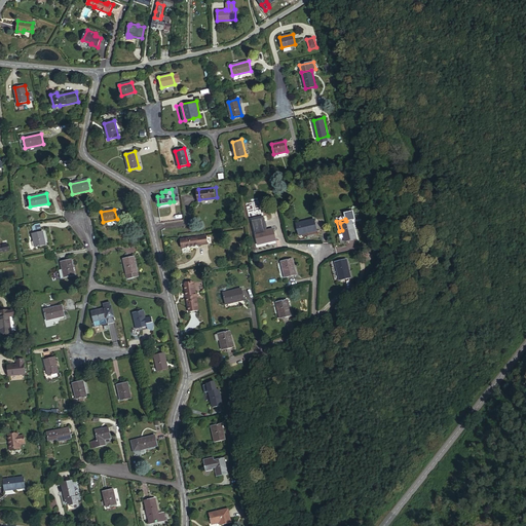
[(297,224),(299,235),(317,231),(314,220),(297,224)]
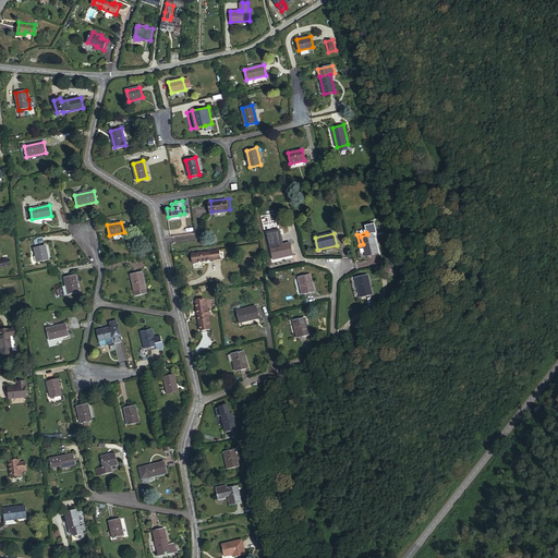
[(361,237),(363,244),(366,255),(377,252),(373,233),(367,234),(361,237)]
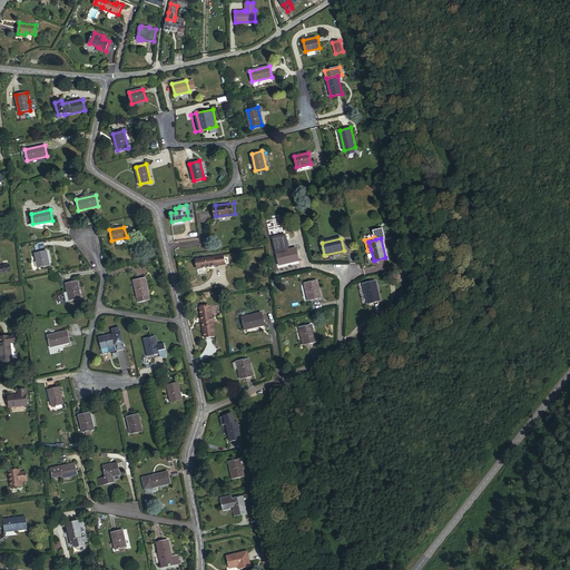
[(276,253),(278,265),(300,261),(296,248),(276,253)]
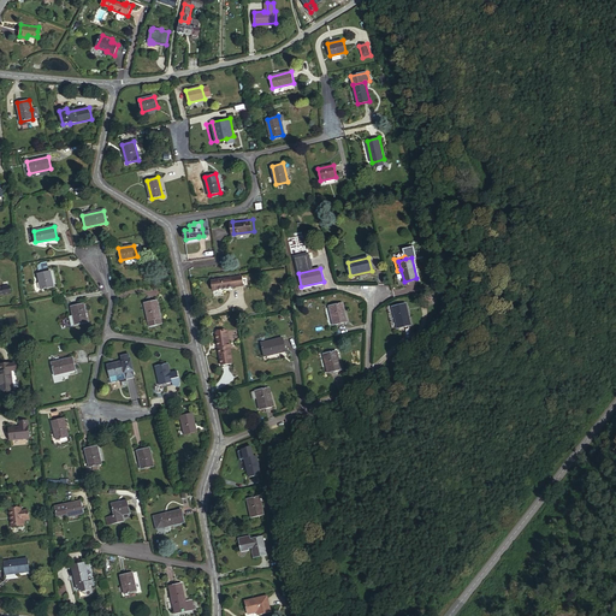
[(37,273),(41,289),(53,286),(49,271),(37,273)]
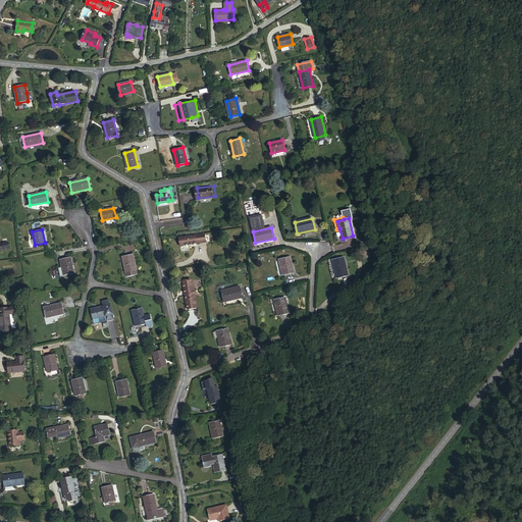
[(198,243),(202,243),(207,242),(205,233),(201,233),(197,235),(198,243)]
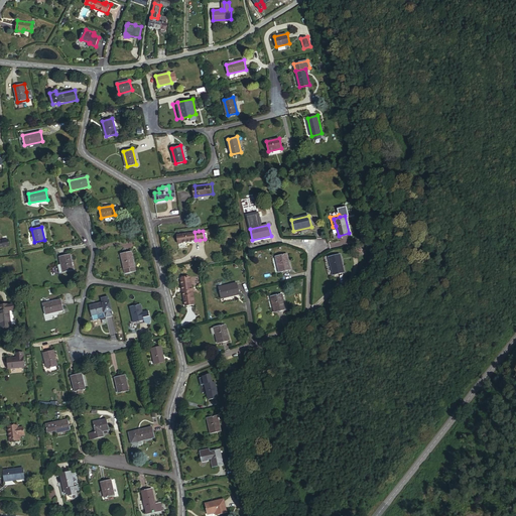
[(177,242),(196,240),(195,232),(176,234),(177,242)]
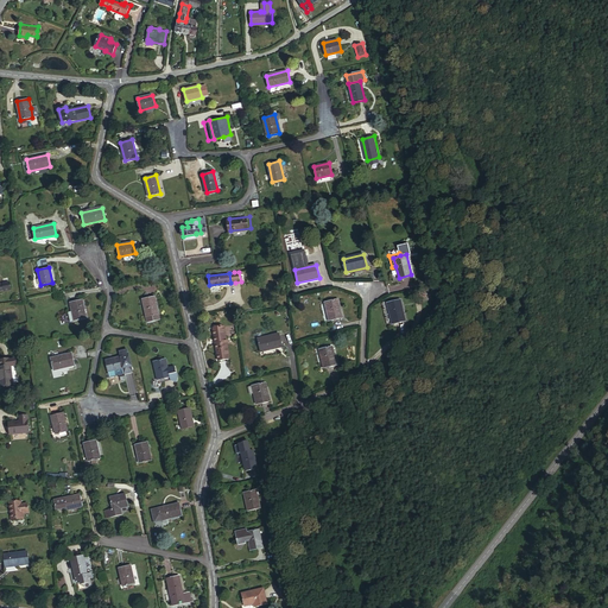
[(144,298),(147,317),(159,315),(156,296),(144,298)]
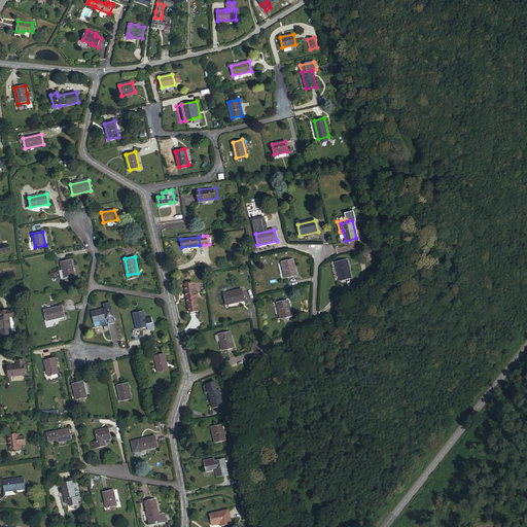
[(336,261),(341,280),(351,278),(346,258),(336,261)]
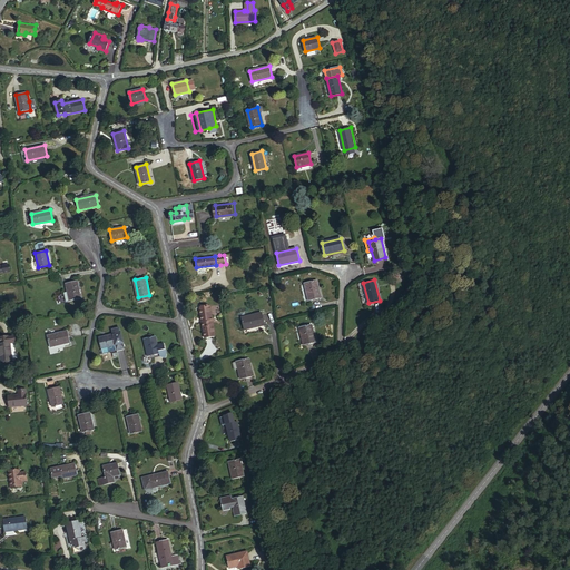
[(68,291),(70,301),(80,298),(77,281),(66,283),(68,291)]
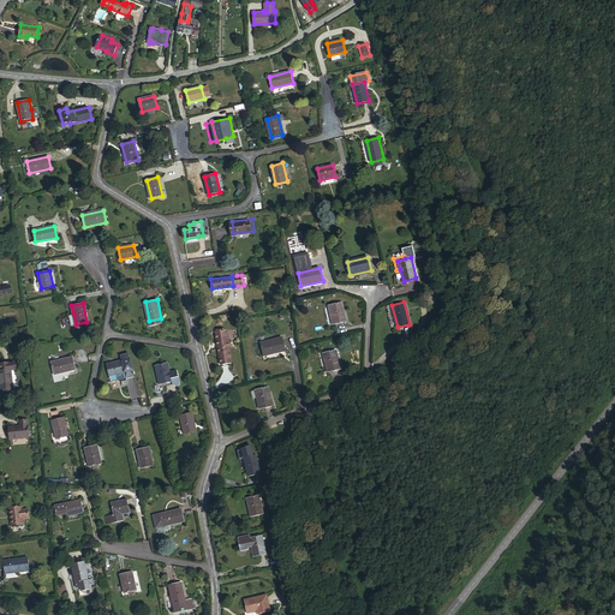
[(329,305),(334,323),(346,321),(342,303),(329,305)]
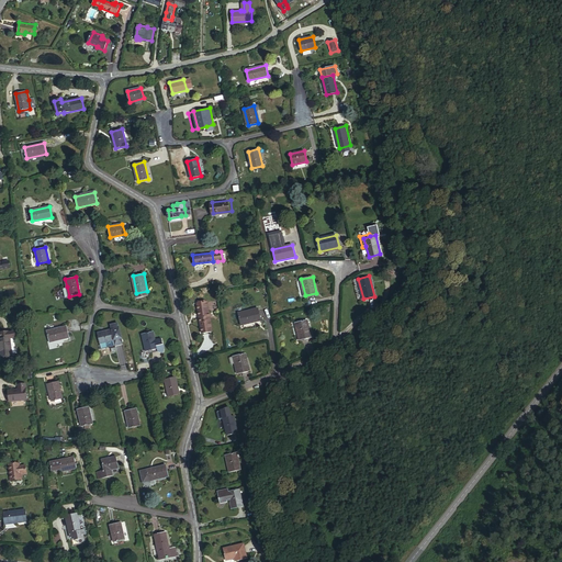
[(208,301),(198,303),(202,334),(213,332),(208,301)]
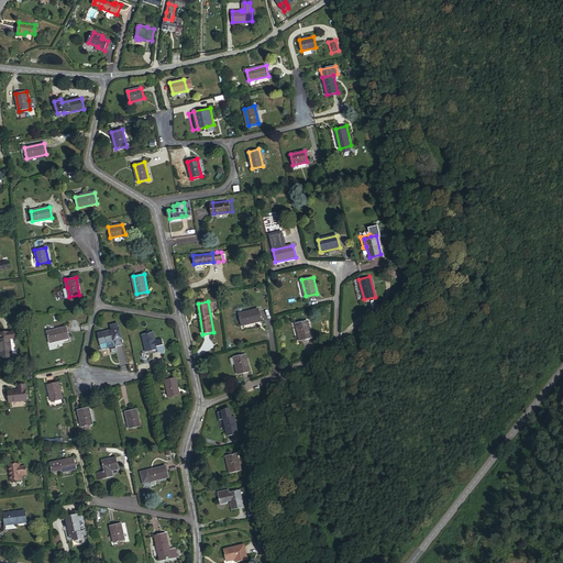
[(239,313),(242,326),(261,320),(258,308),(239,313)]
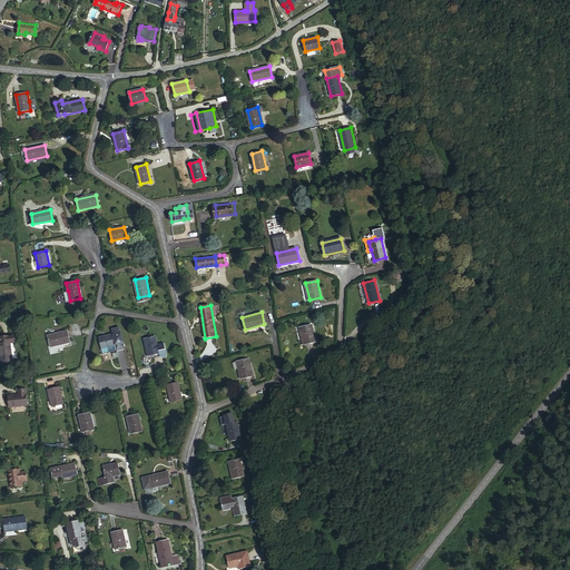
[(300,328),(304,345),(315,342),(311,325),(300,328)]
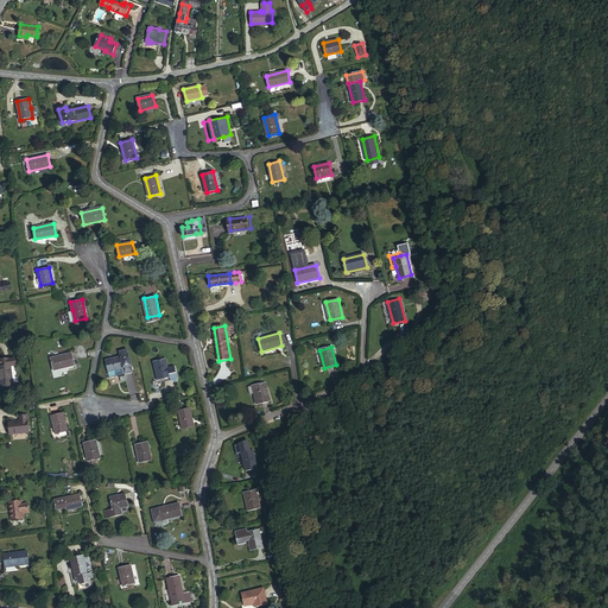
[(121,356),(106,360),(109,377),(125,373),(133,371),(132,366),(133,366),(130,354),(130,355),(128,349),(120,350),(121,356)]
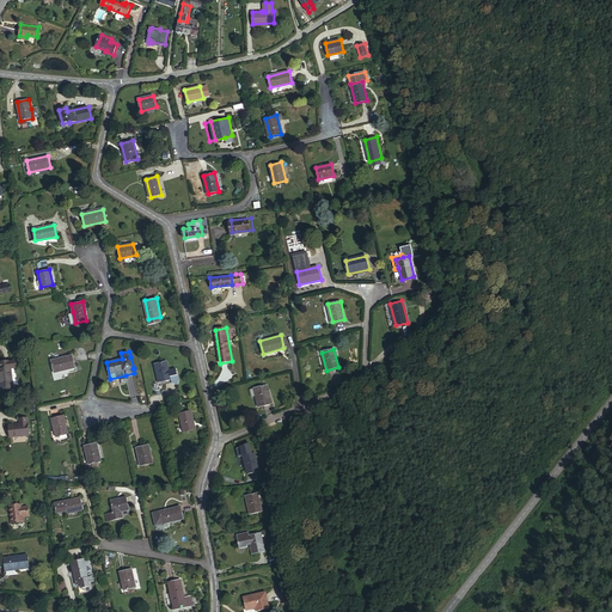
[(51,361),(54,372),(75,367),(72,355),(51,361)]
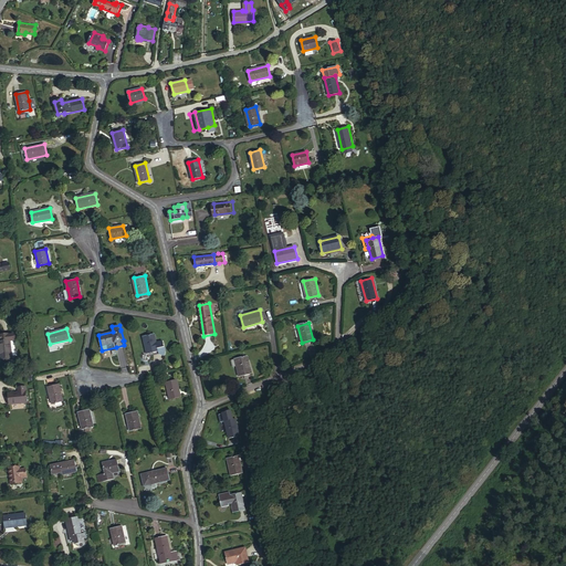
[(144,336),(147,354),(158,350),(158,354),(164,355),(165,352),(163,341),(156,343),(154,334),(144,336)]
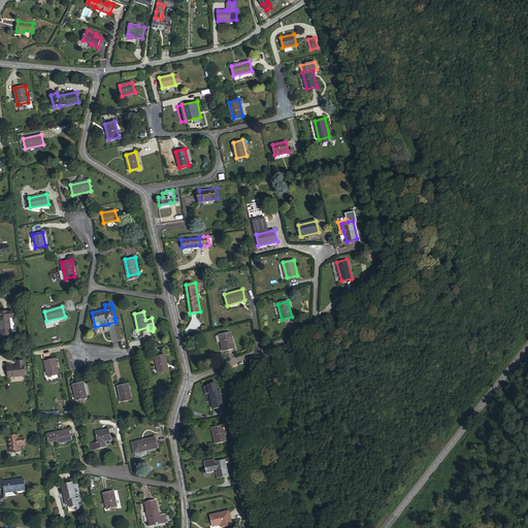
[(10,318),(1,319),(0,319),(2,334),(12,332),(10,318)]
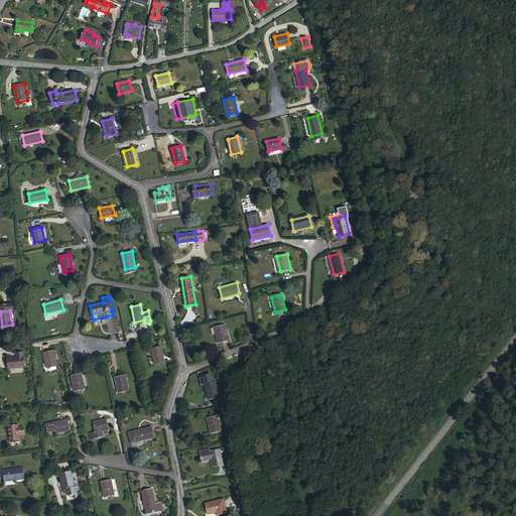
[(216,334),(219,343),(229,340),(225,325),(215,327),(215,328),(211,328),(213,335),(216,334)]
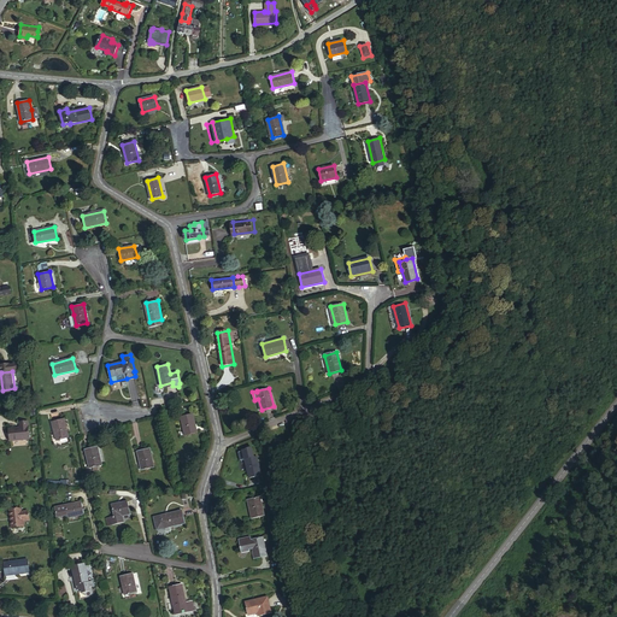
[(181,416),(186,434),(197,432),(192,413),(181,416)]
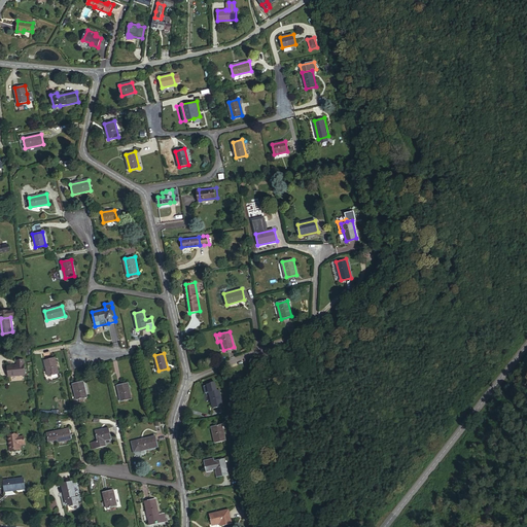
[(44,360),(48,376),(58,374),(55,357),(44,360)]
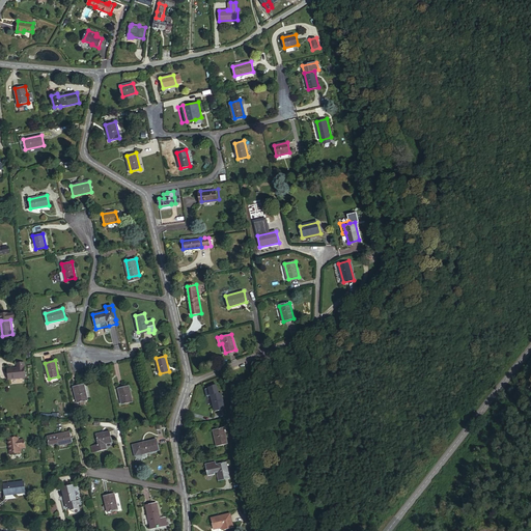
[(24,367),(18,368),(6,369),(8,380),(25,378),(24,367)]
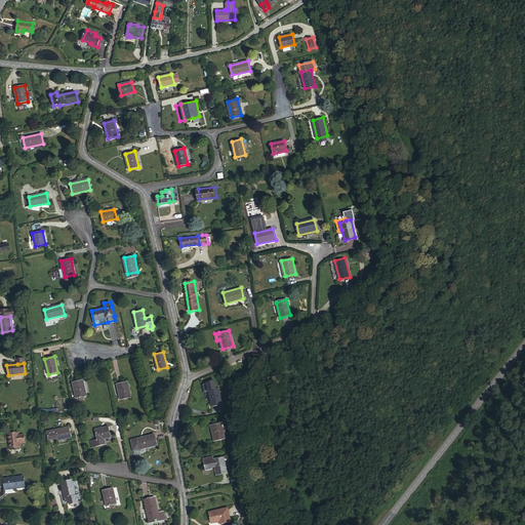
[(73,382),(76,398),(86,395),(82,379),(73,382)]
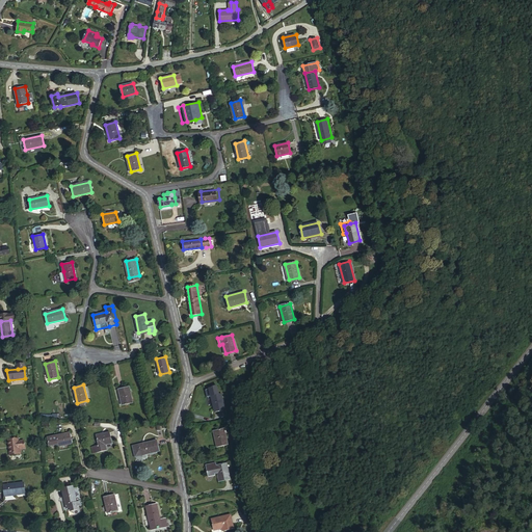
[(118,389),(123,404),(132,402),(129,386),(118,389)]
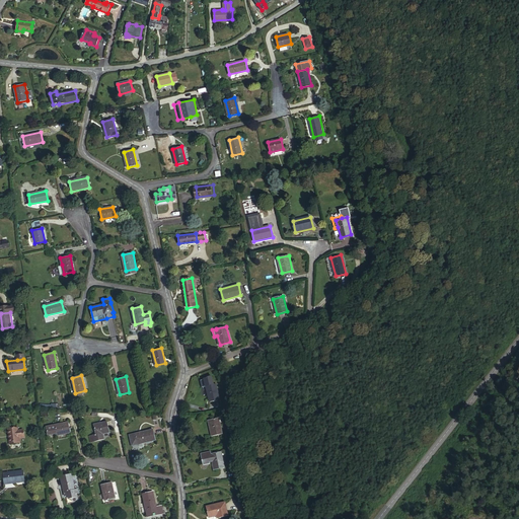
[(210,401),(220,398),(216,383),(206,386),(210,401)]
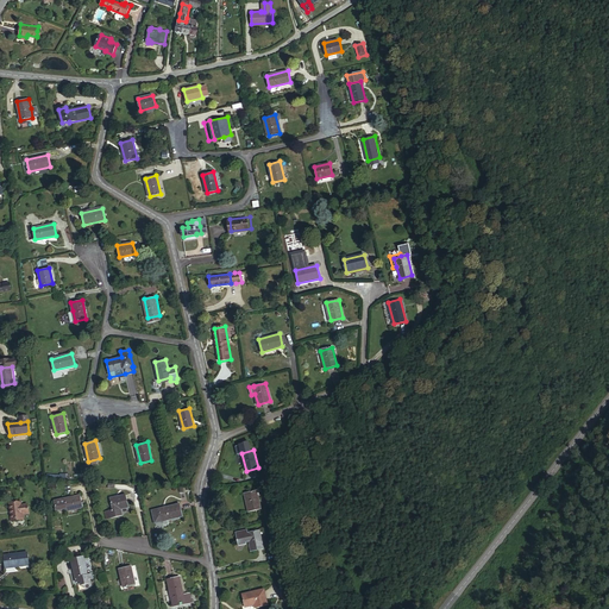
[(250,512),(261,508),(256,490),(245,493),(250,512)]
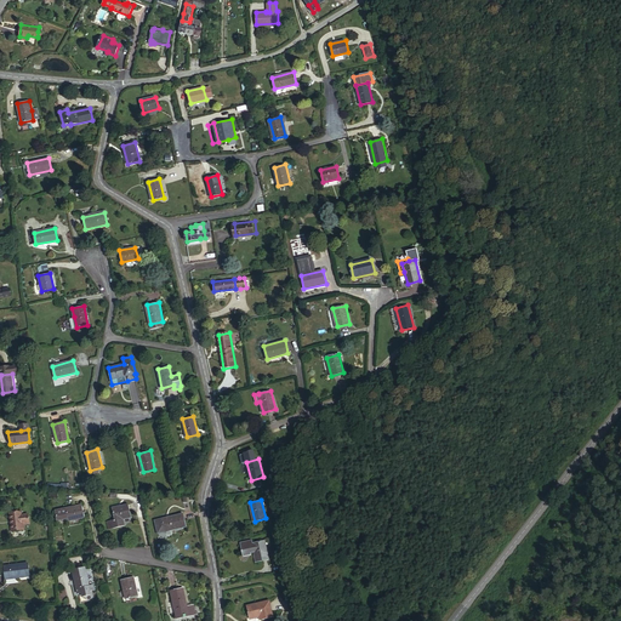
[(66,508),(68,518),(68,520),(85,517),(83,505),(66,508)]
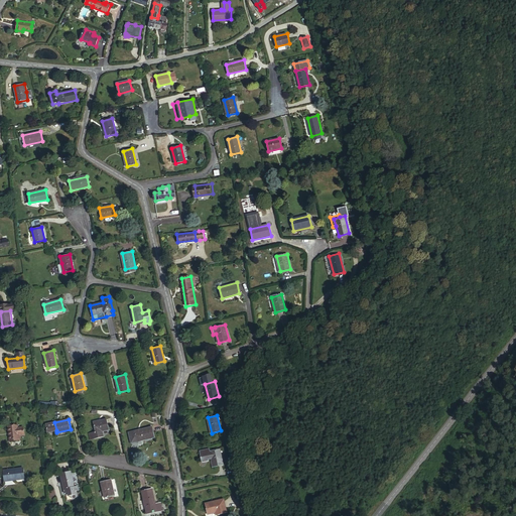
[(97,431),(102,430),(109,428),(107,419),(94,422),(97,431)]
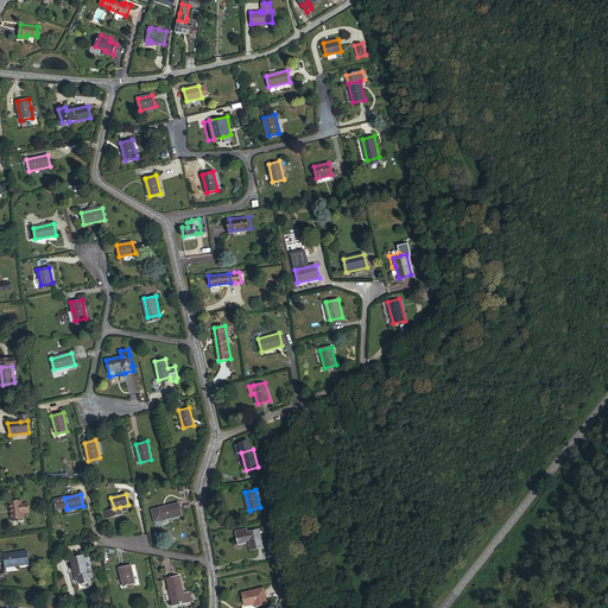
[(56,510),(67,507),(64,498),(54,500),(56,510)]
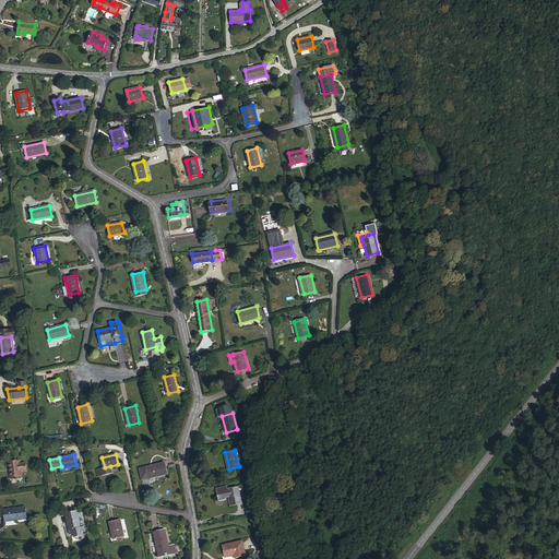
[(19,460),(9,462),(10,476),(20,475),(20,471),(21,471),(26,470),(25,462),(19,463),(19,460)]
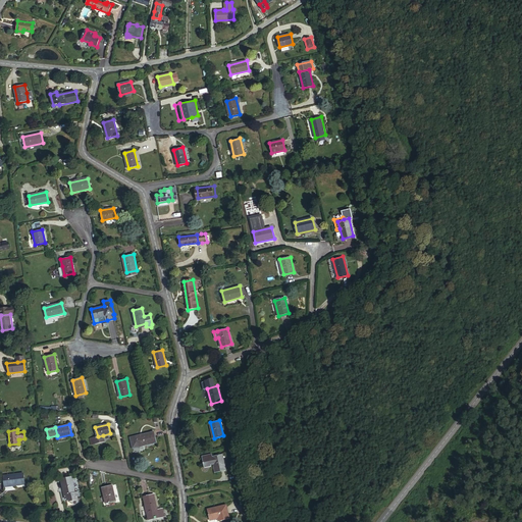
[(137,436),(139,446),(157,441),(155,431),(137,436)]
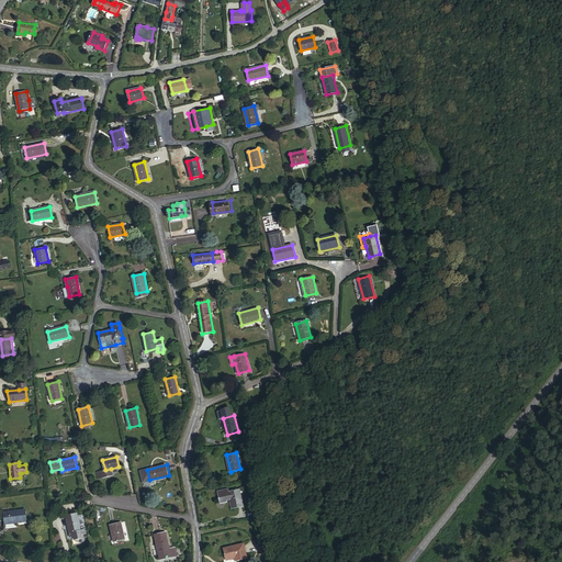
[(227,499),(231,498),(228,491),(229,491),(228,489),(217,491),(220,497),(218,497),(218,499),(220,498),(221,503),(228,501),(227,499)]
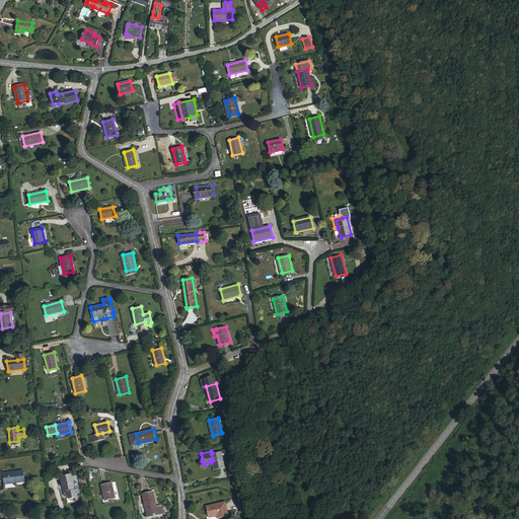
[(211,453),(213,460),(215,469),(224,467),(221,451),(212,453),(211,453)]
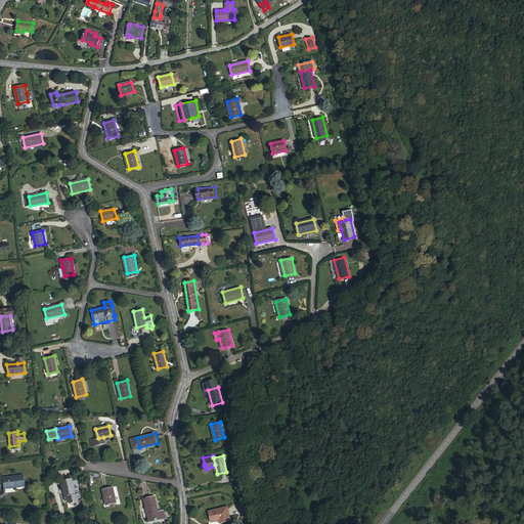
[(2,477),(4,488),(24,485),(23,474),(2,477)]
